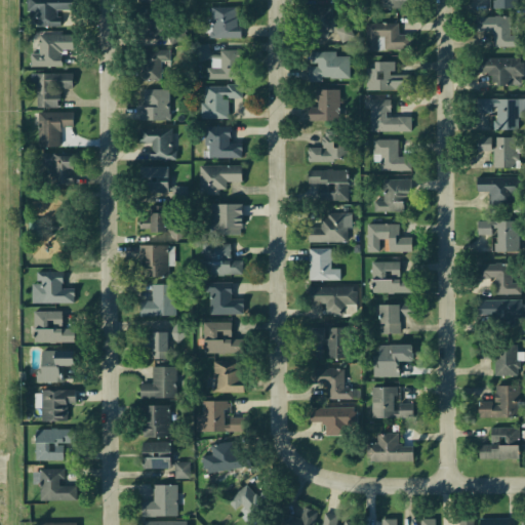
[(26,0),(67,0),(67,9),(54,9),(54,15),(61,15),(61,27),(27,29),(26,0)]
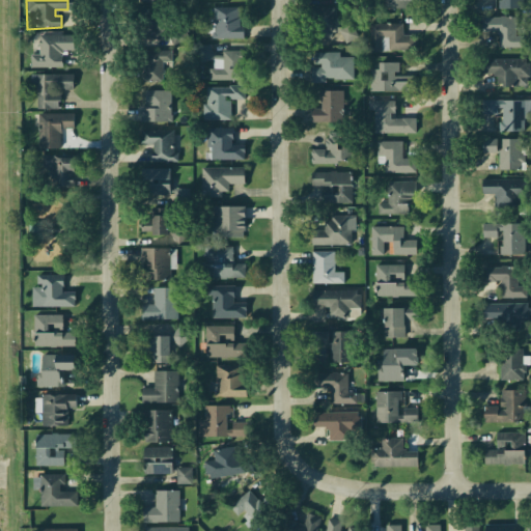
[(382,0),(383,9),(399,8),(412,8),(412,0),(382,0)]
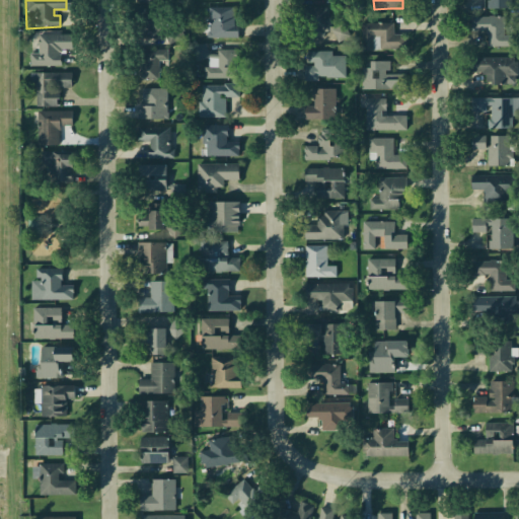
[(501,0),(501,9),(484,10),(483,0),(501,0)]
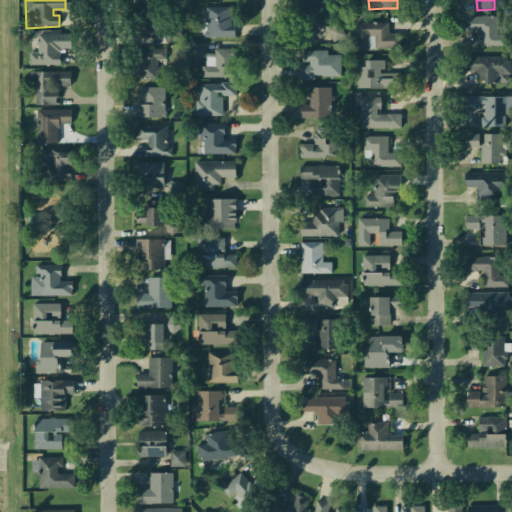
[(205,6),(228,6),(228,23),(234,23),(234,36),(202,37),(202,29),(205,29),(205,6)]
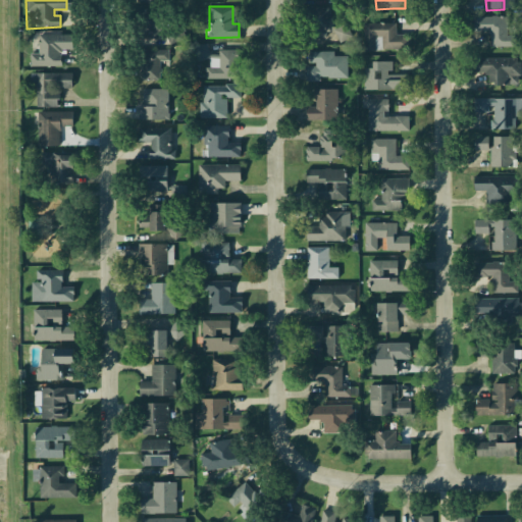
[(303,6),(328,6),(328,16),(329,16),(329,23),(328,23),(328,32),(325,32),(325,37),(302,37),(303,6)]
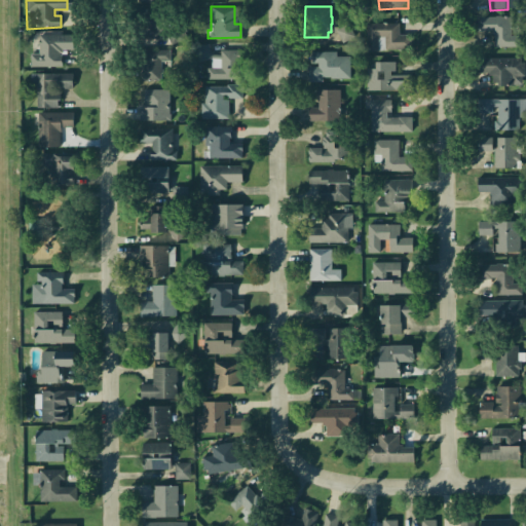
[(367,9),(396,8),(396,17),(367,19),(367,9)]
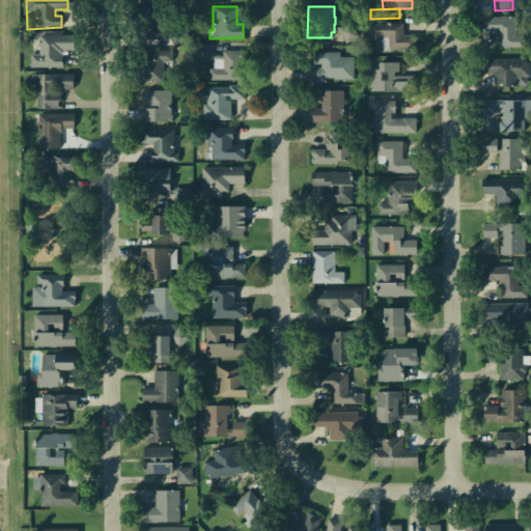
[(161,38),(160,9),(141,10),(142,39),(161,38)]
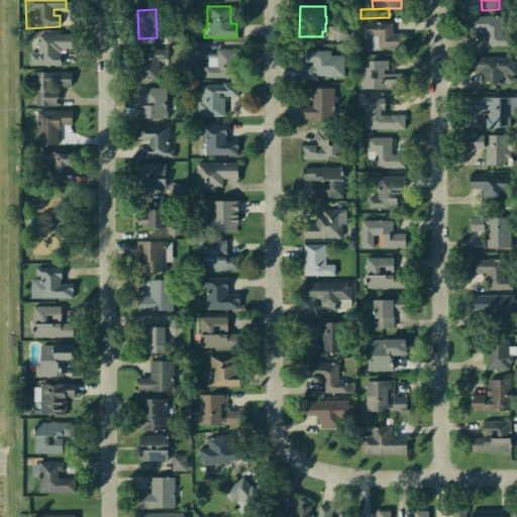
[(466,15),(466,29),(483,29),(483,46),(505,46),(504,14),(466,15)]
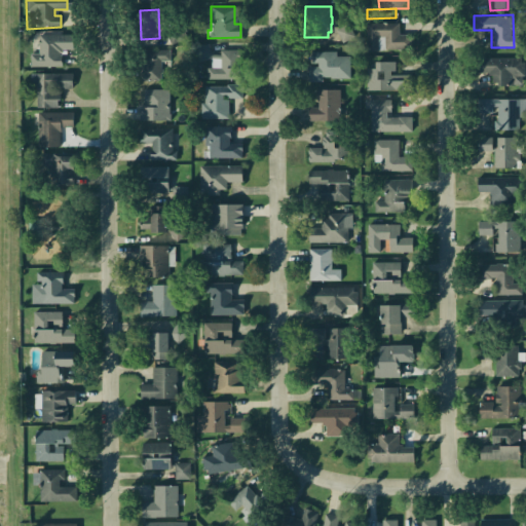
[(333,29),(341,42),(355,35),(347,21),(333,29)]
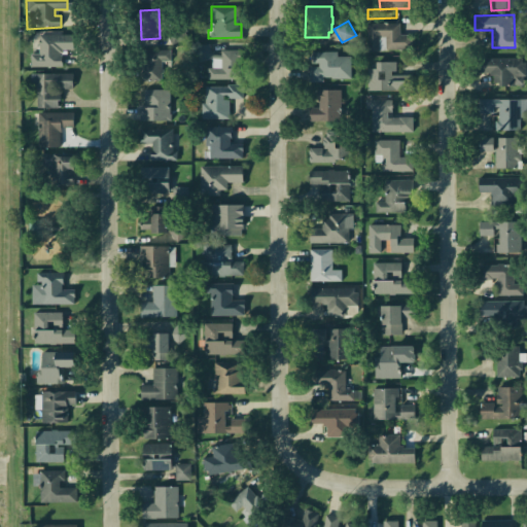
[(364,51),(410,50),(409,34),(398,34),(398,22),(364,22),(364,51)]
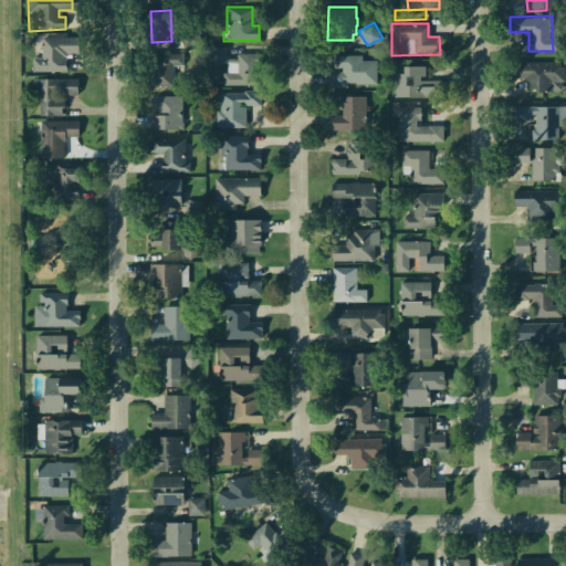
[(40,37),(76,37),(77,52),(64,52),(64,71),(30,71),(29,56),(40,56),(40,37)]
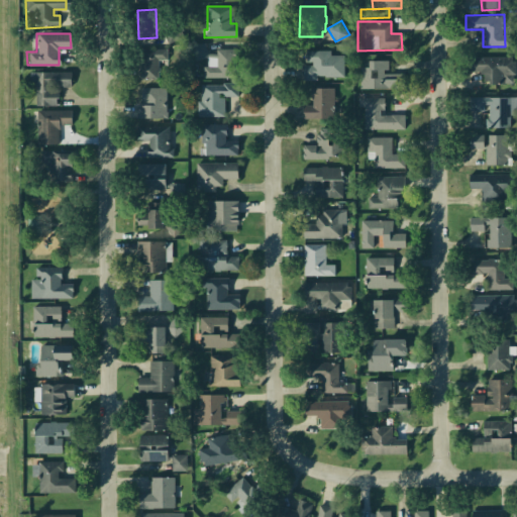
[(202,67),(202,76),(236,77),(236,47),(213,47),(213,53),(206,53),(204,42),(189,46),(193,61),(206,57),(216,58),(216,67),(202,67)]
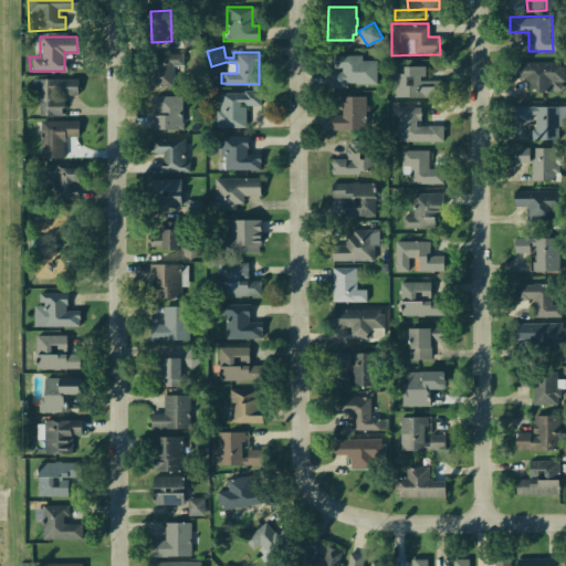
[(147,86),(170,86),(170,65),(181,65),(181,48),(147,48),(147,86)]
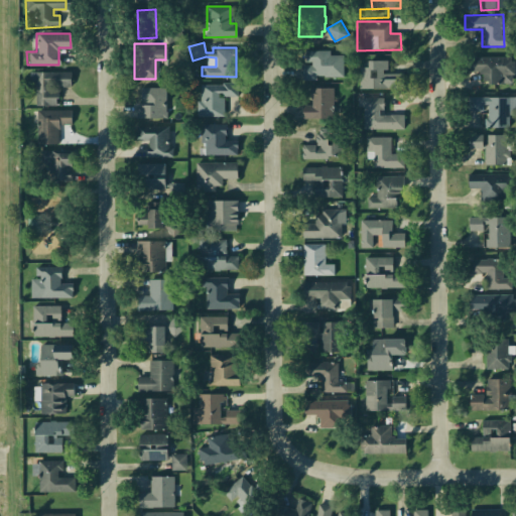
[(301,49),(329,49),(329,54),(343,54),(343,76),(315,77),(315,80),(299,80),(299,65),(309,65),(309,61),(301,61),(301,49)]
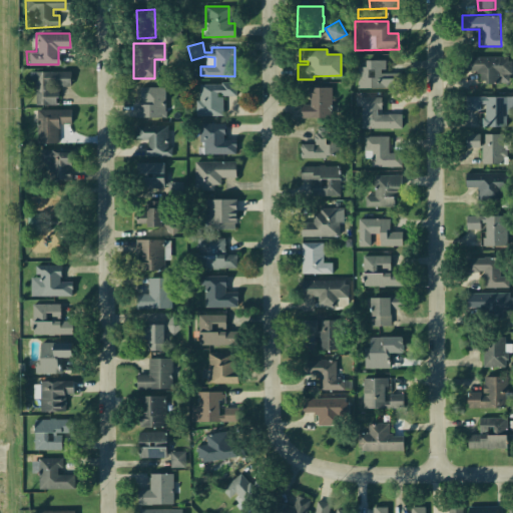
[(462,53),(462,71),(477,71),(477,81),(507,80),(507,52),(462,53)]
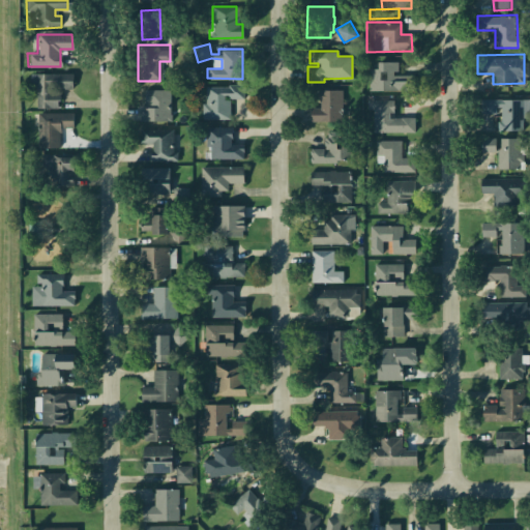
[(367,90),(414,89),(413,74),(398,75),(396,60),(374,60),(374,68),(366,68),(367,90)]
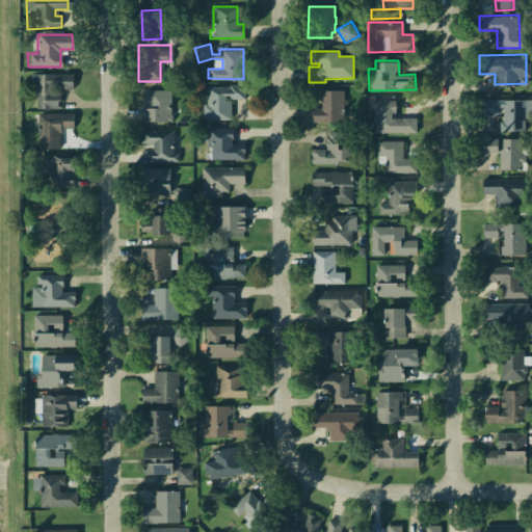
[(28,75),(71,74),(72,89),(59,90),(59,107),(35,108),(35,94),(29,94),(28,75)]
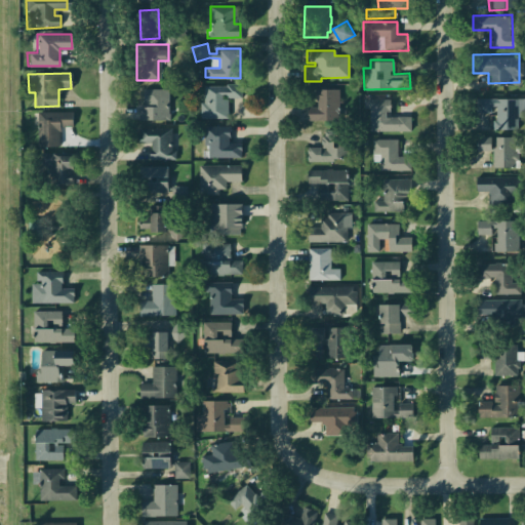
[(201,85),(202,102),(199,102),(200,118),(229,117),(228,97),(241,97),(240,82),(201,85)]
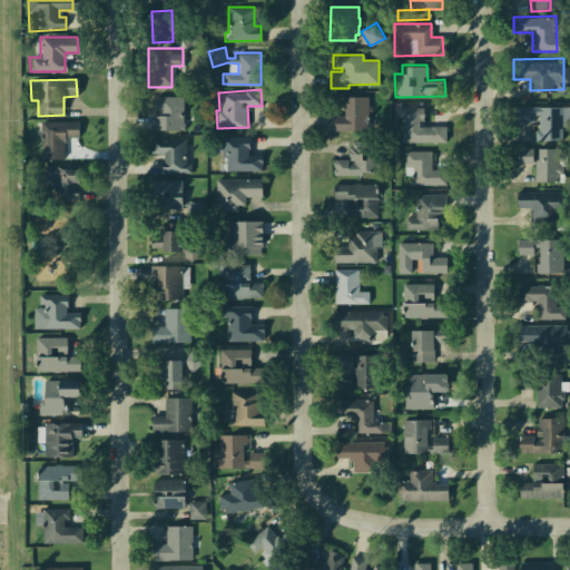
[(148,129),(183,129),(183,96),(151,96),(151,115),(148,115),(148,129)]
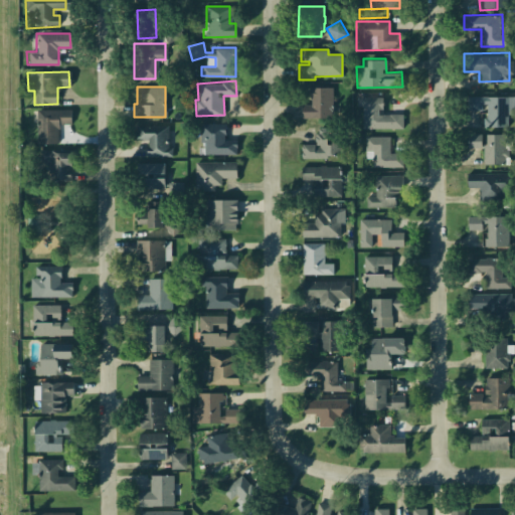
[(310,88),(332,88),(332,118),(299,119),(298,104),(310,104),(310,88)]
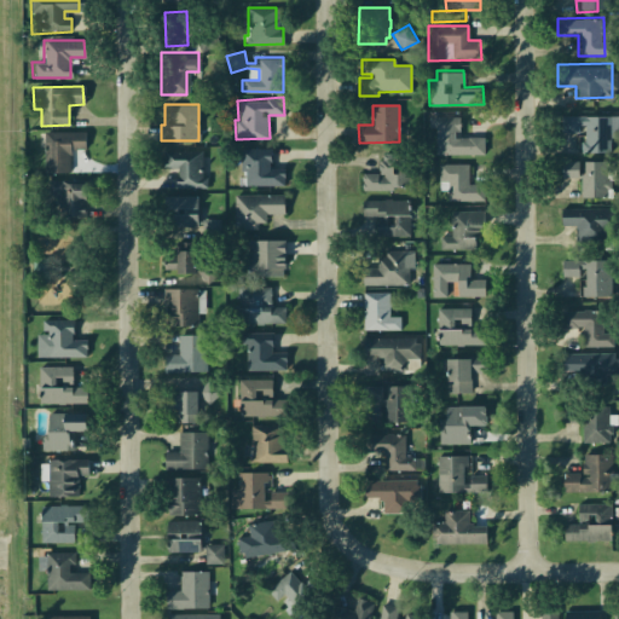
[(482,154),(434,155),(434,126),(422,126),(422,110),(460,110),(461,137),(482,137),(482,154)]
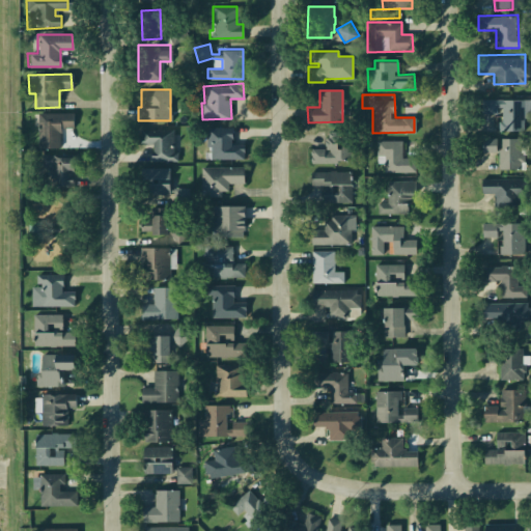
[(478,99),(478,113),(501,112),(501,132),(524,132),(524,99),(478,99)]
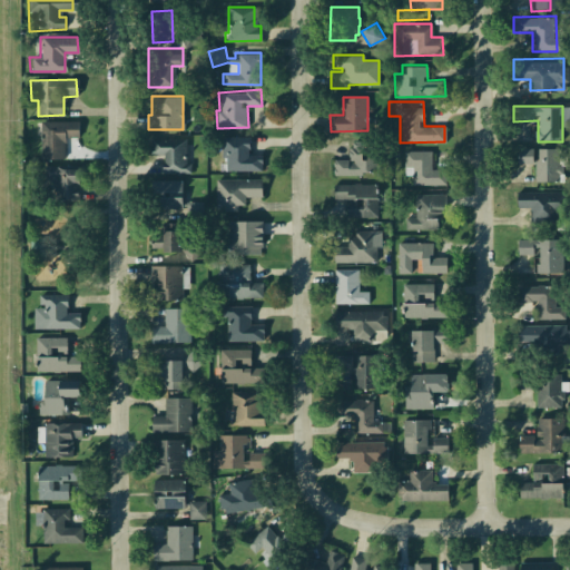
[(38,119),(78,119),(78,137),(64,137),(64,159),(38,159),(38,119)]
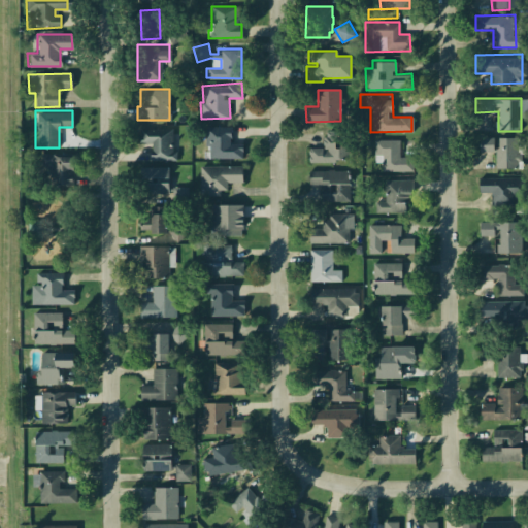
[(203,125),(230,125),(230,138),(228,138),(228,143),(241,143),(241,158),(208,158),(208,144),(203,144),(203,125)]
